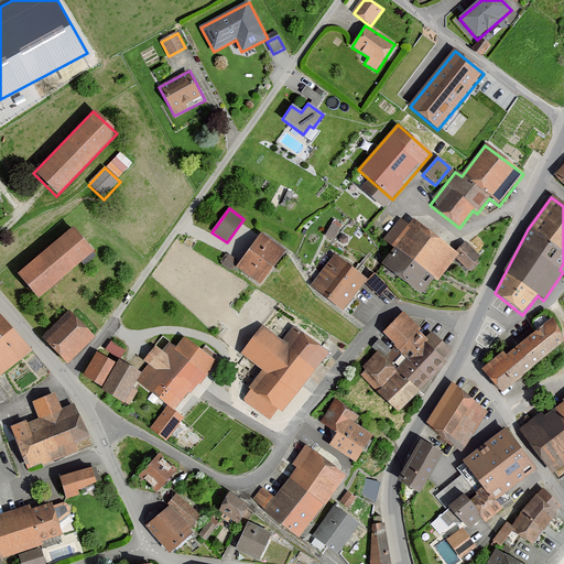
[(336,217),(328,234),(336,237),(344,220),(336,217)]
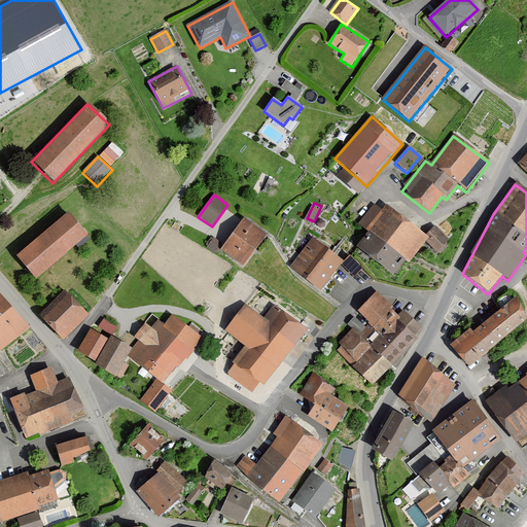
[(375,205),(359,225),(370,234),(358,248),(390,276),(403,261),(408,264),(426,241),(437,253),(449,241),(435,226),(425,236),(386,206),(382,211),(375,205)]
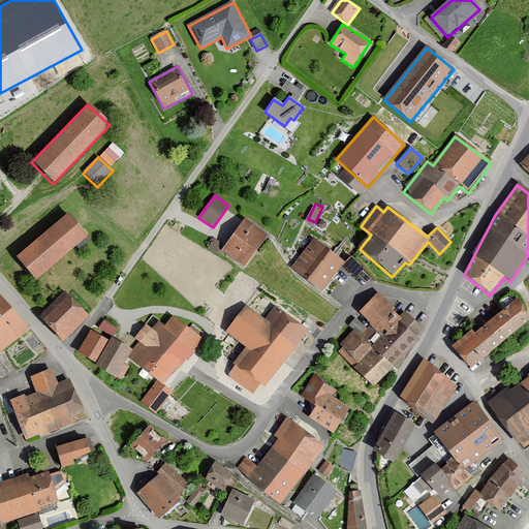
[(66,214),(13,257),(33,281),(86,237),(66,214)]
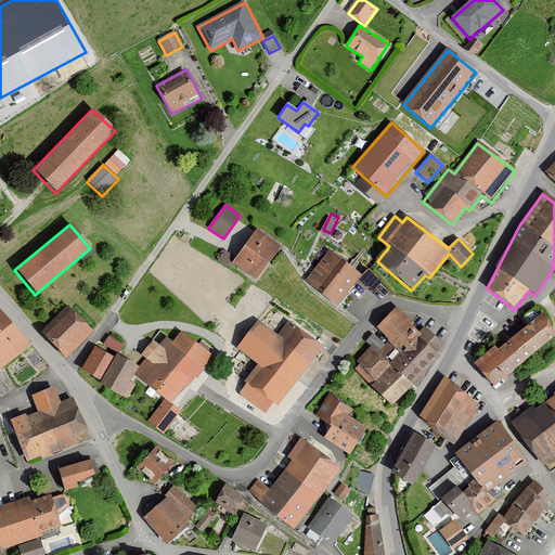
[(280,247),(256,230),(231,263),(255,281),(280,247)]
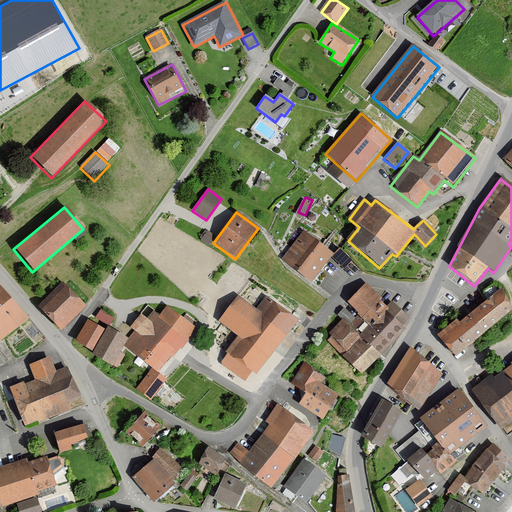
[(333,254),(303,232),(281,261),(311,283),(333,254)]
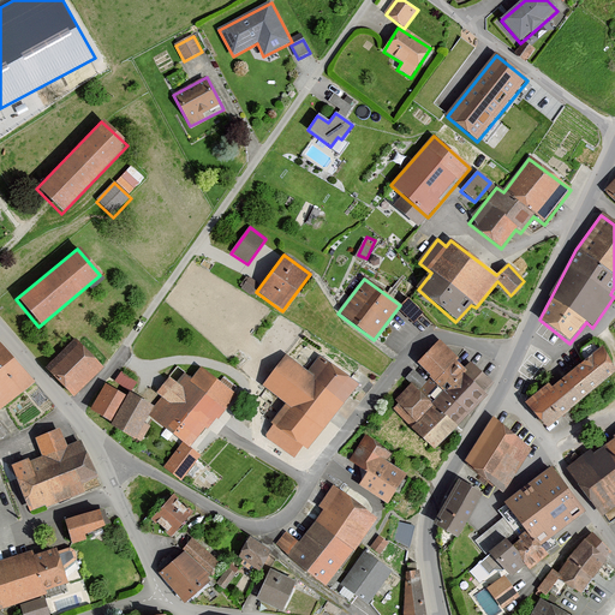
[(423,312),(407,299),(398,310),(413,323),(423,312)]
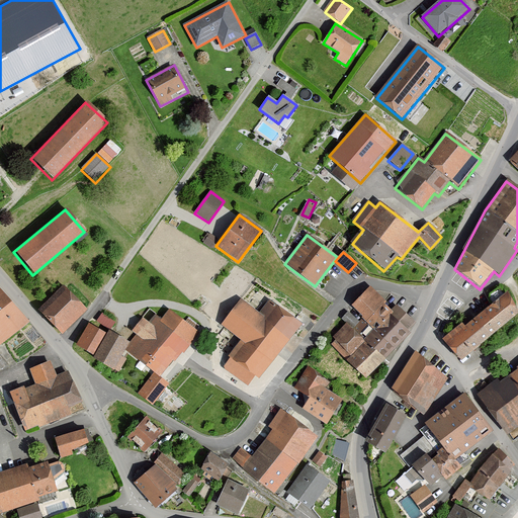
[(64,286),(37,311),(60,336),(87,311),(64,286)]
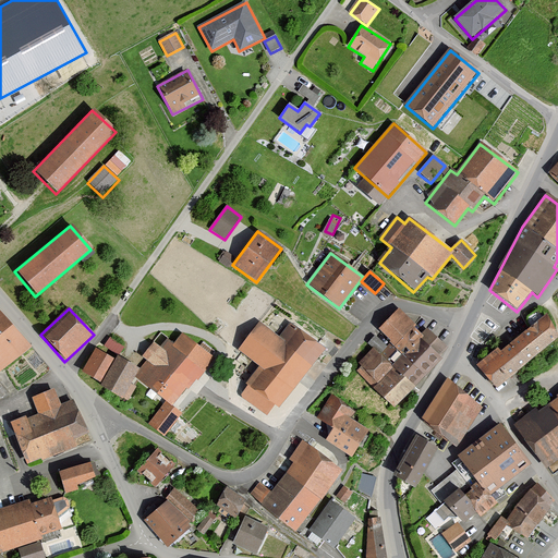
[(375,348),(354,368),(395,407),(443,358),(440,355),(448,347),(427,327),(422,332),(398,308),(376,330),(399,352),(389,362),(375,348)]
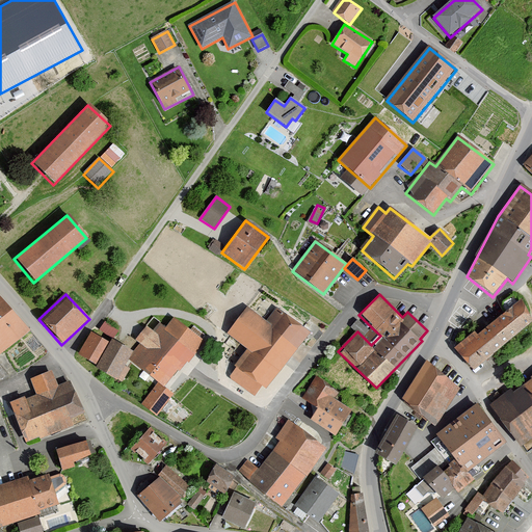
[(0,353),(27,333),(0,298),(0,353)]
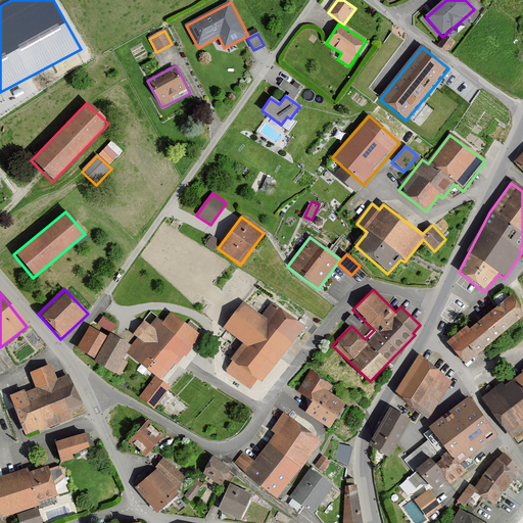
[(512,294),(446,343),(465,366),(522,318),(512,294)]
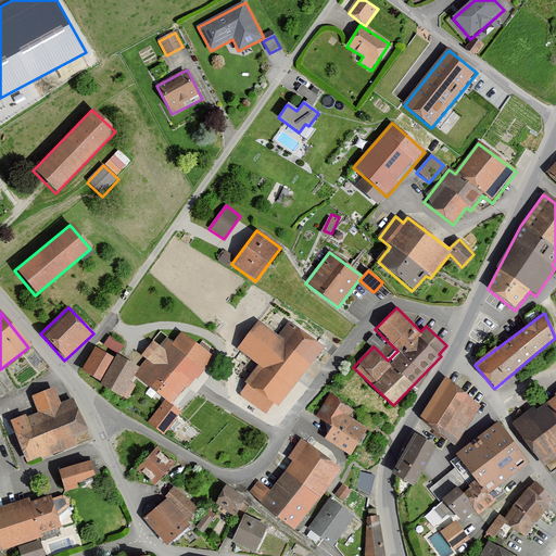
[(278,337),(257,321),(236,351),(258,367),(238,395),(269,419),(323,348),(288,323),(278,337)]
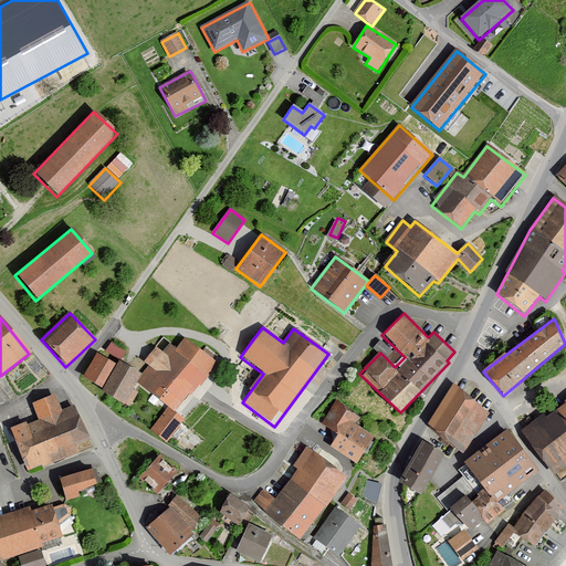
[(107,348),(124,358),(129,347),(113,338),(107,348)]
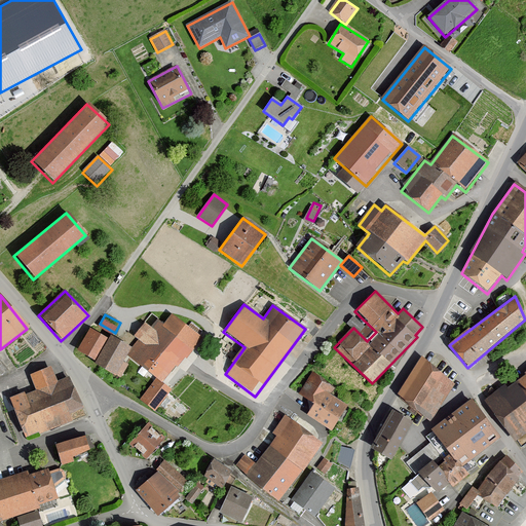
[(199,339),(172,314),(163,325),(157,320),(150,328),(144,324),(132,337),(138,342),(127,354),(155,378),(160,383),(199,339)]
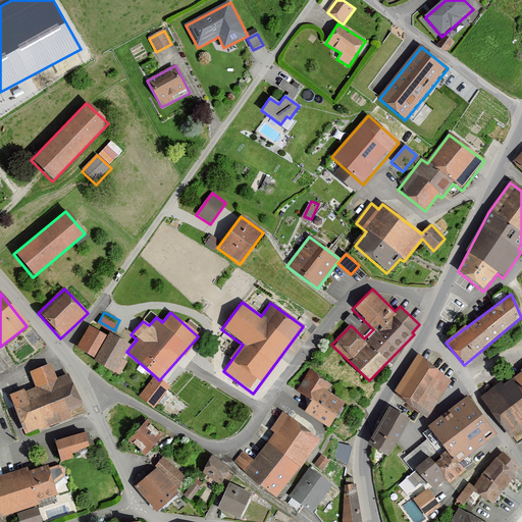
[(105,337),(88,326),(73,350),(112,373),(128,346),(108,333),(105,337)]
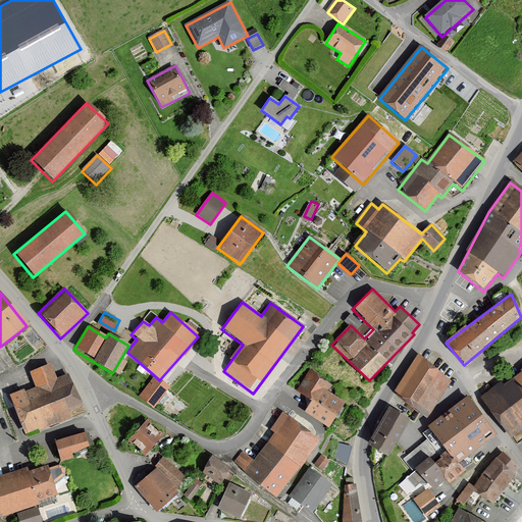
[(453,380),(417,357),(393,395),(427,418),(453,380)]
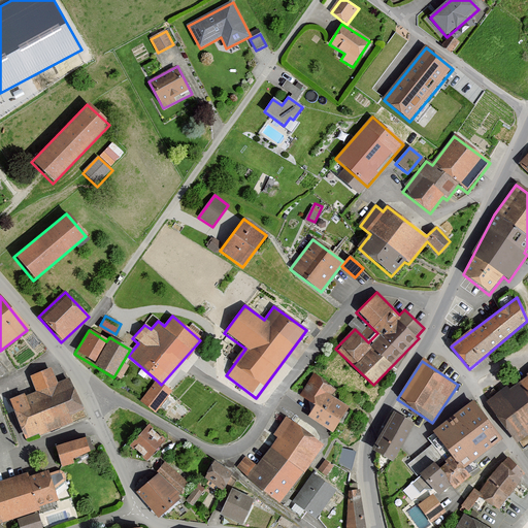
[(33,392),(8,399),(25,440),(87,417),(71,380),(57,381),(52,368),(29,378),(33,392)]
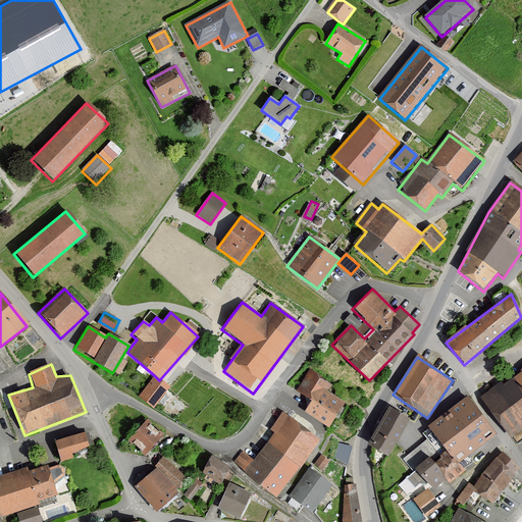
[(521,366),(481,401),(512,437),(521,429),(521,366)]
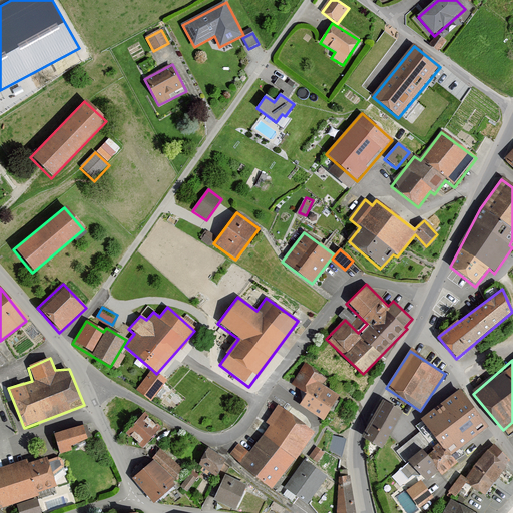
[(327,379),(305,365),(291,386),(305,395),(298,406),(322,422),(338,397),(322,387),(327,379)]
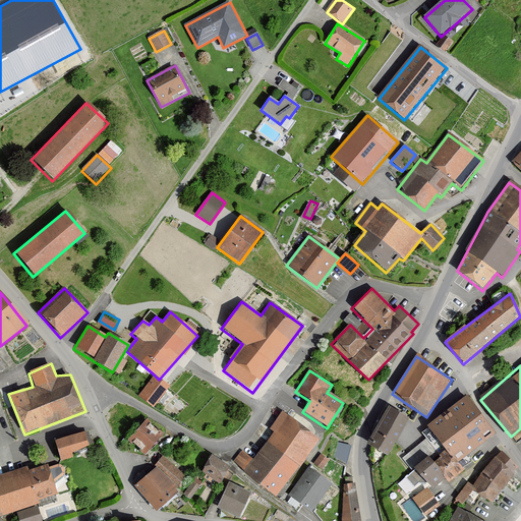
[(154,407),(169,387),(159,380),(154,374),(138,396),(154,407)]
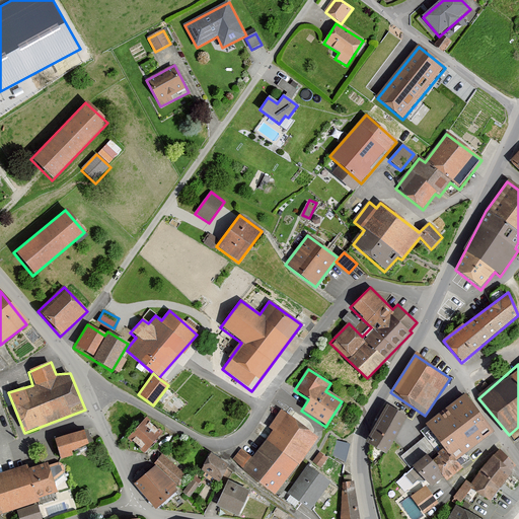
[(476,445),(493,431),(463,395),(415,435),(420,441),(403,454),(430,488),(442,477),(446,483),(483,453),(476,445)]
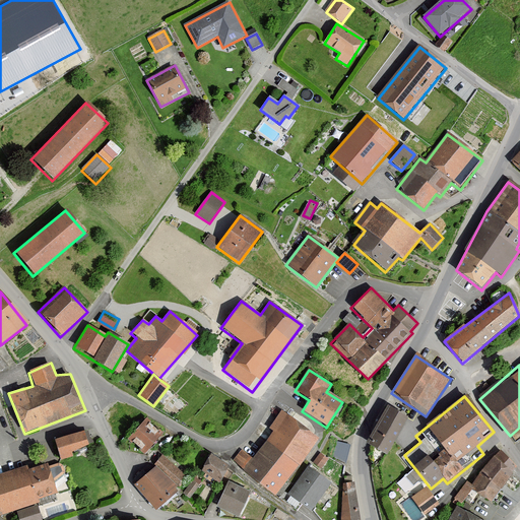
[(408,418),(390,407),(368,444),(386,455),(408,418)]
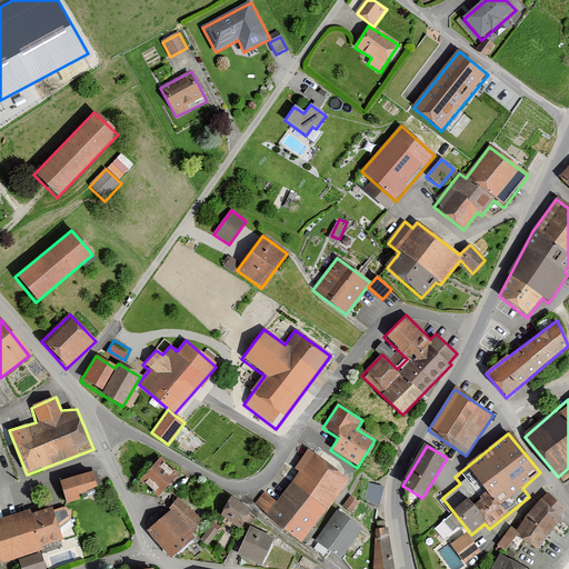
[(263,493),(253,506),(301,542),(348,481),(308,450),(292,469),(298,473),(276,502),(263,493)]
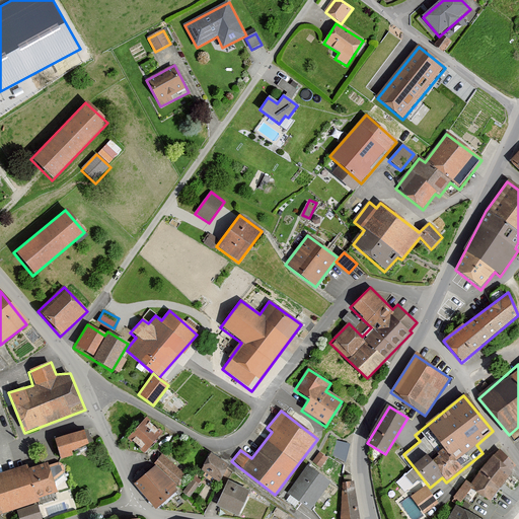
[(161,434),(144,420),(127,440),(144,454),(161,434)]
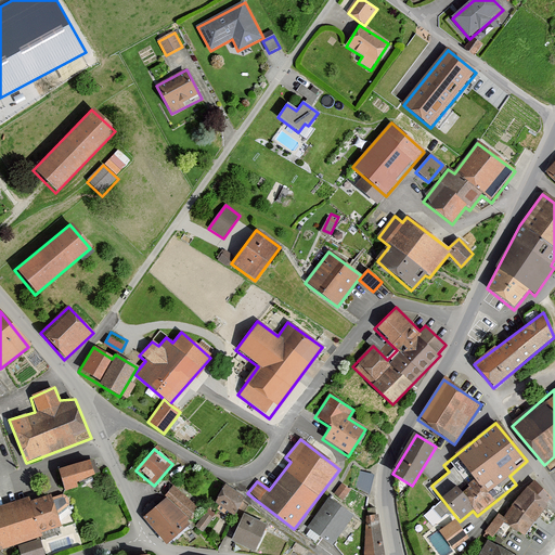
[(87,461),(56,472),(64,492),(76,488),(74,483),(92,477),(87,461)]
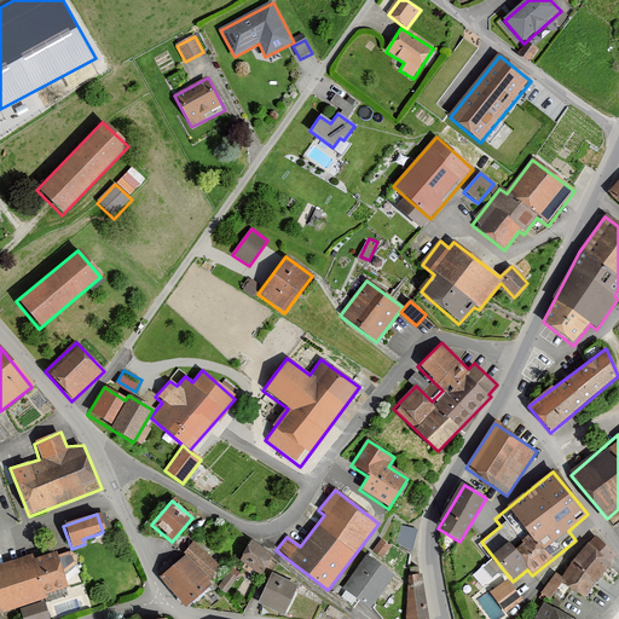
[(414,545),(417,525),(400,522),(398,543),(414,545)]
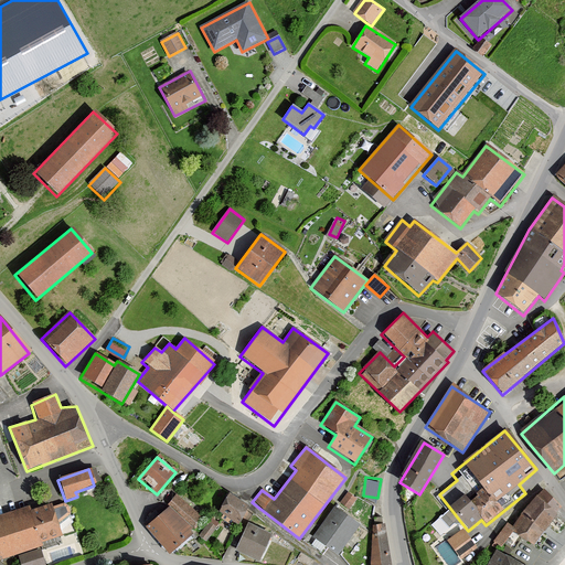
[(177,494),(167,504),(193,530),(203,520),(177,494)]
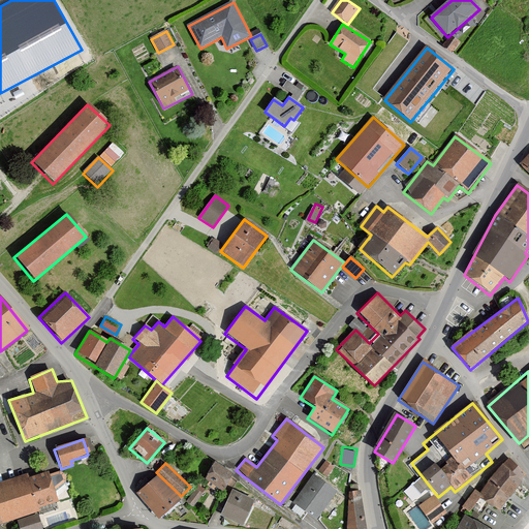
[(231,477),(213,465),(203,479),(220,492),(231,477)]
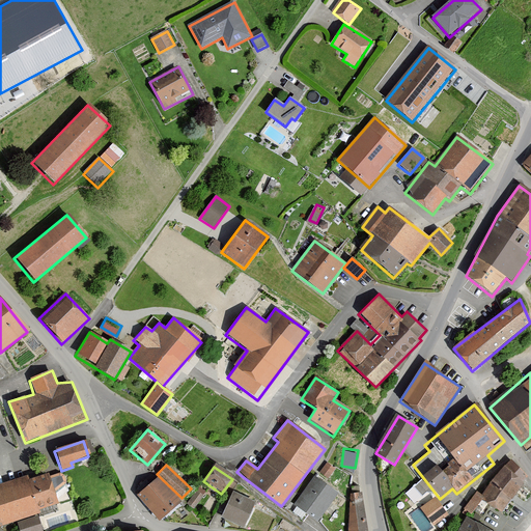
[(524,481),(503,467),(482,497),(475,492),(463,510),(472,516),(482,501),(501,514),(524,481)]
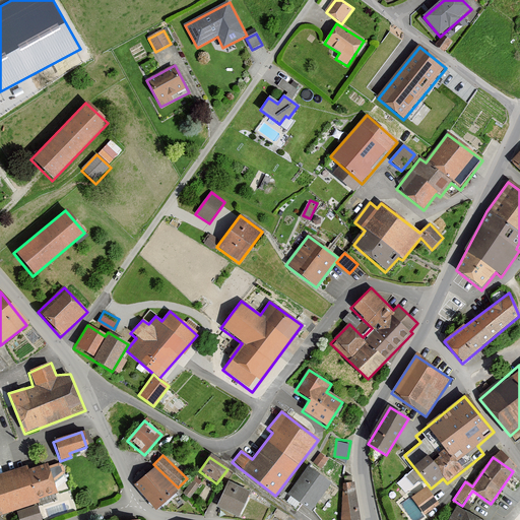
[(25,466),(0,474),(0,516),(38,504),(37,500),(54,494),(44,464),(27,470),(25,466)]
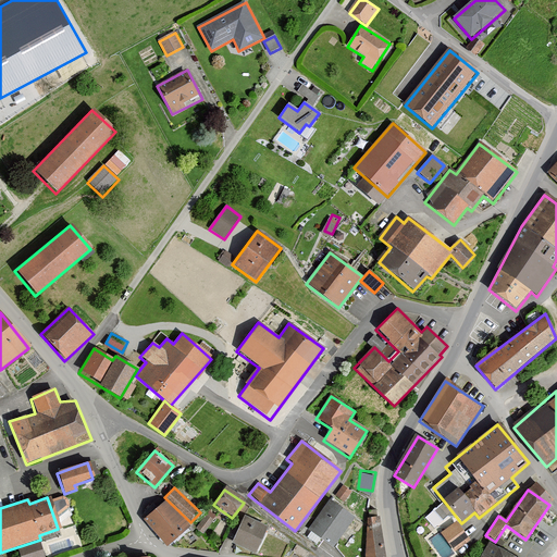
[(165,499),(143,520),(165,545),(188,525),(165,499)]
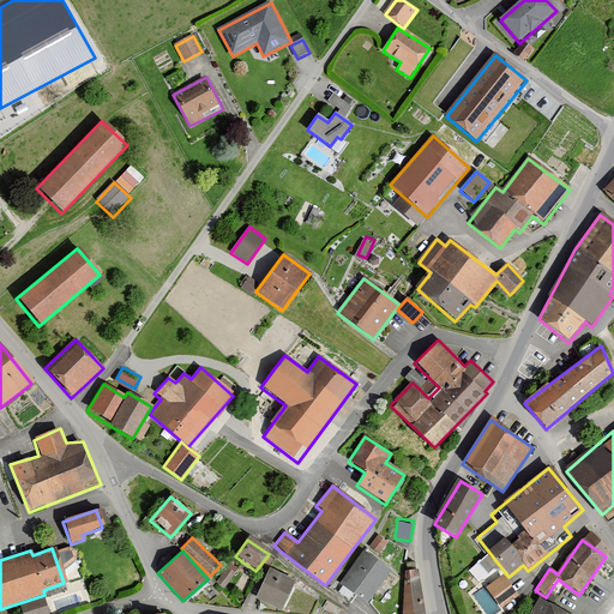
[(390,572),(362,552),(338,585),(366,606),(390,572)]
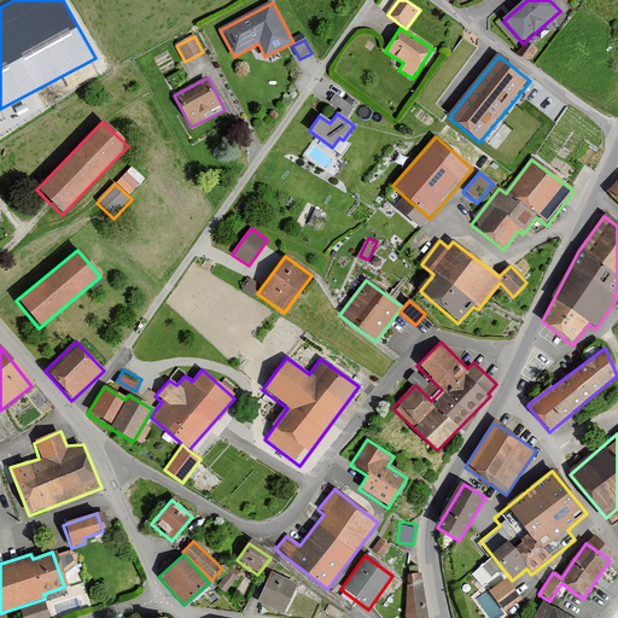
[(429,617),(421,573),(407,575),(404,617),(429,617)]
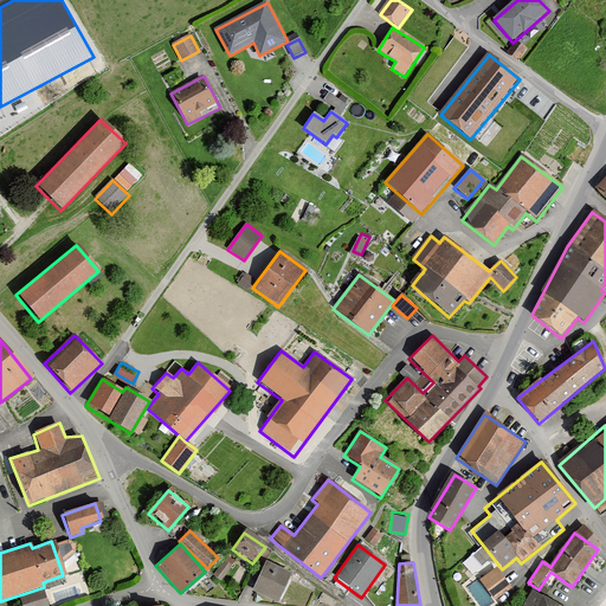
[(290,575),(265,563),(251,593),(276,605),(290,575)]
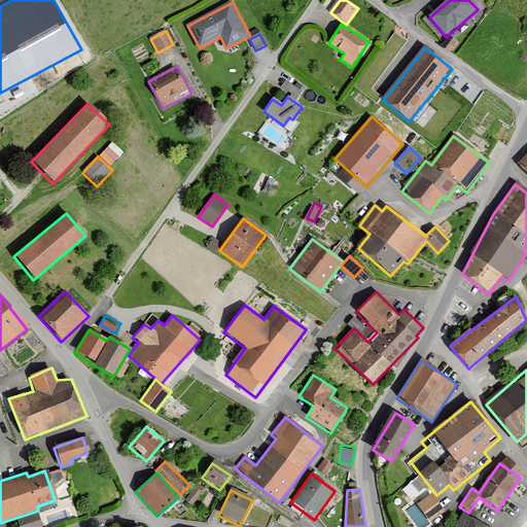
[(431,494),(417,504),(430,522),(445,512),(431,494)]
